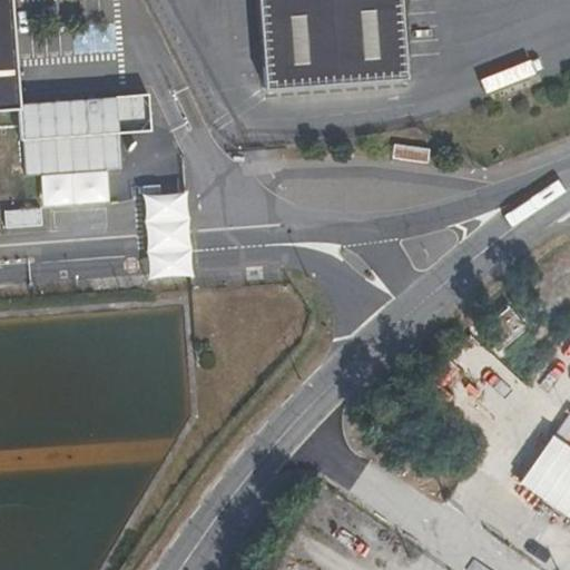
[(0,0),(0,111),(20,110),(19,105),(17,64),(11,0),(0,0)]
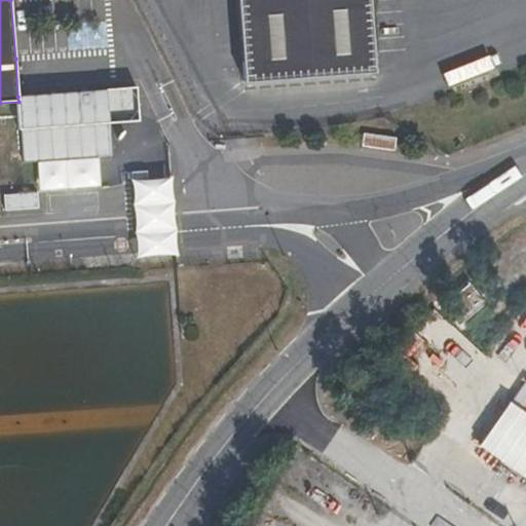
[(369,0),(237,0),(243,83),(375,73),(369,0)]
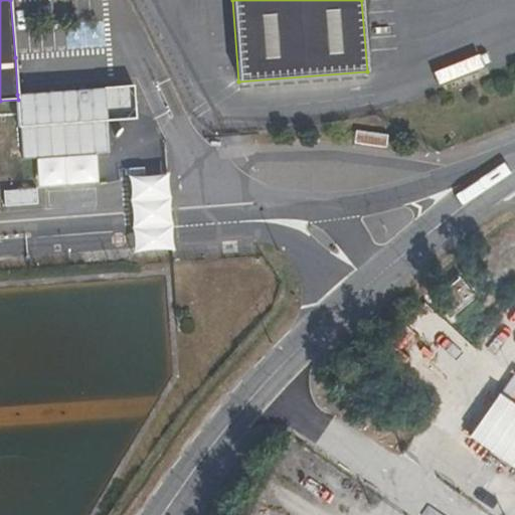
[(38,187),(98,182),(96,154),(109,153),(107,121),(136,119),(134,87),(17,95),(18,100),(20,127),(21,127),(23,159),(36,158),(38,187)]
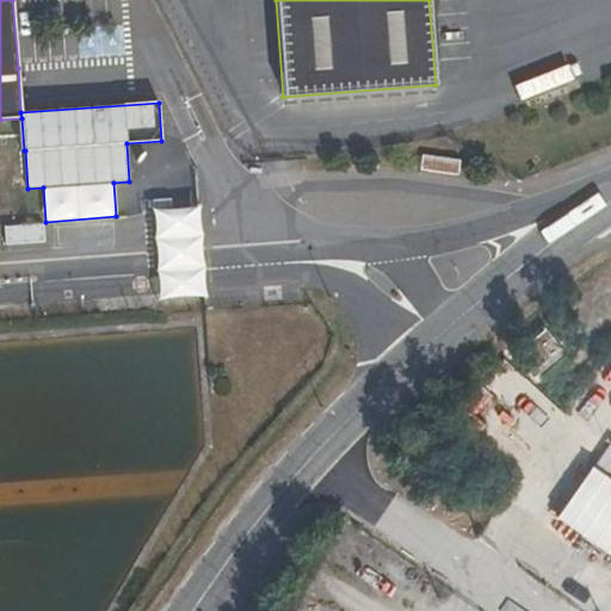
[(209,211),(162,216),(171,307),(217,303),(209,211)]
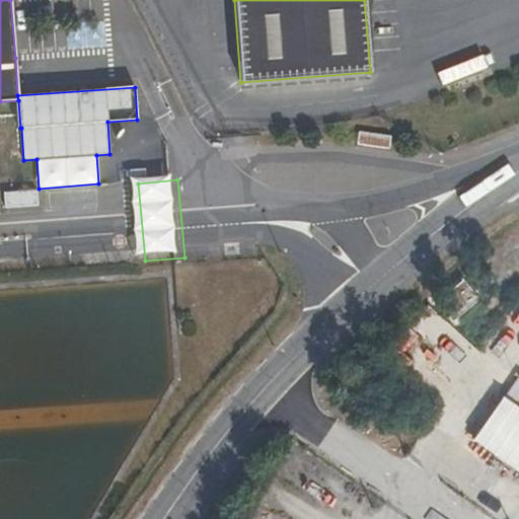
[(518,397),(509,391),(477,439),(518,467),(518,397)]
